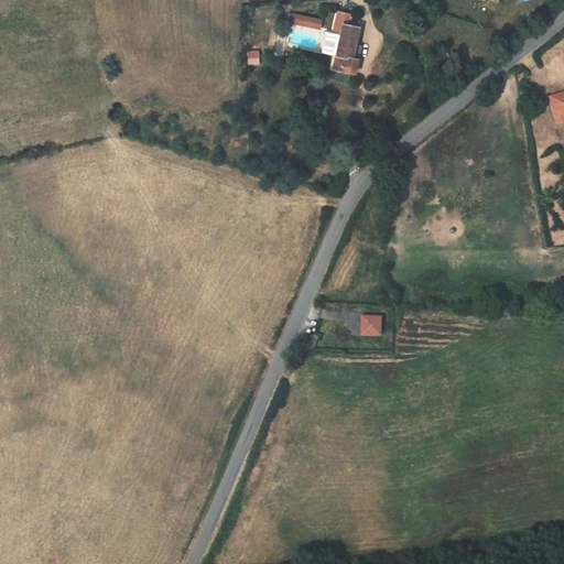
[(351,14),(338,12),(333,34),(337,35),(340,36),(343,24),(349,25),(351,14)]
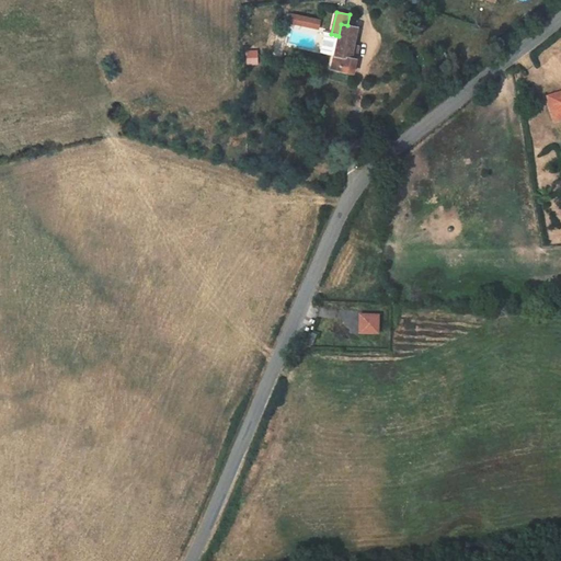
[(287,24),(318,27),(320,18),(289,13),(287,24)]
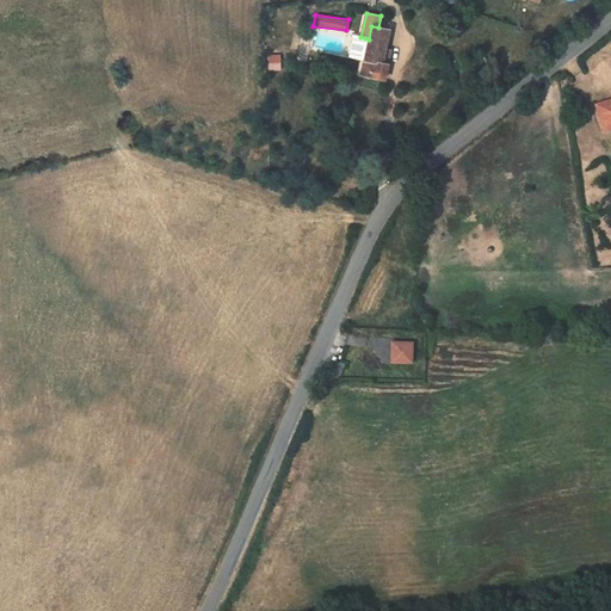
[(369,39),(364,60),(382,63),(386,49),(389,30),(378,28),(371,26),(369,39)]
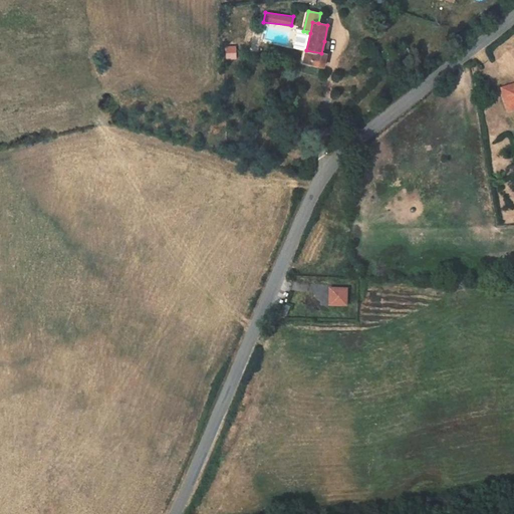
[(321,53),(306,50),(304,62),(323,66),(326,54),(321,53)]
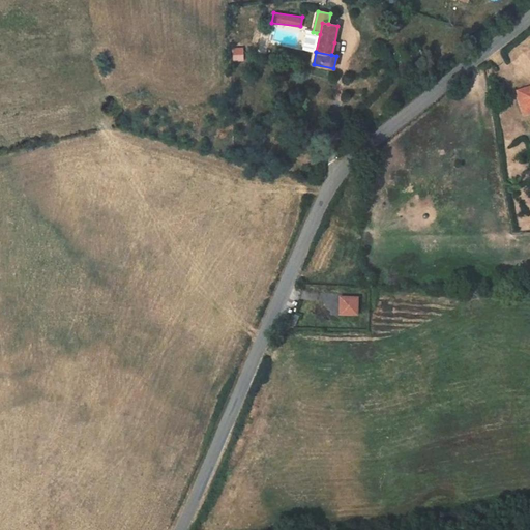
[(529,89),(529,92),(519,96),(523,109),(529,106),(529,88),(529,89)]
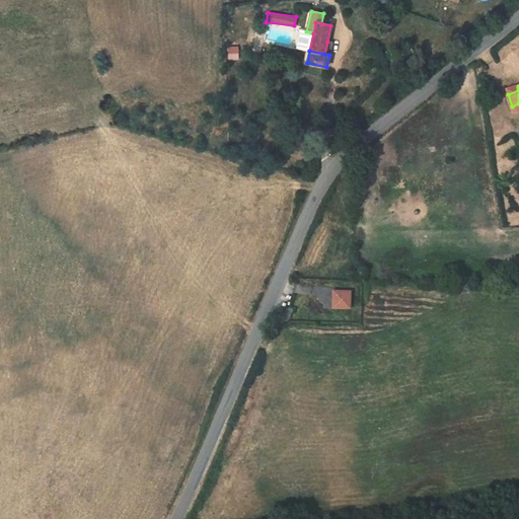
[(332,309),(350,309),(350,292),(334,292),(332,309)]
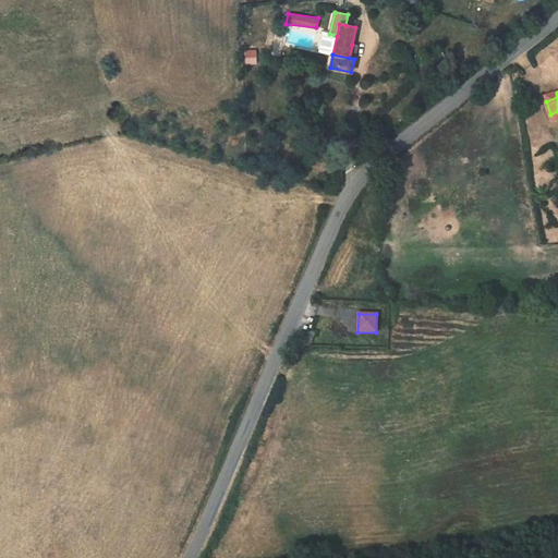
[(304,341),(311,343),(315,334),(308,330),(304,341)]
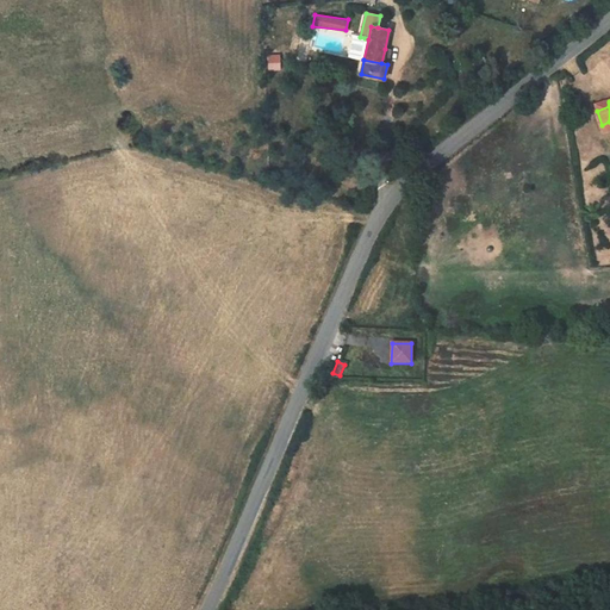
All buildings are outlined.
